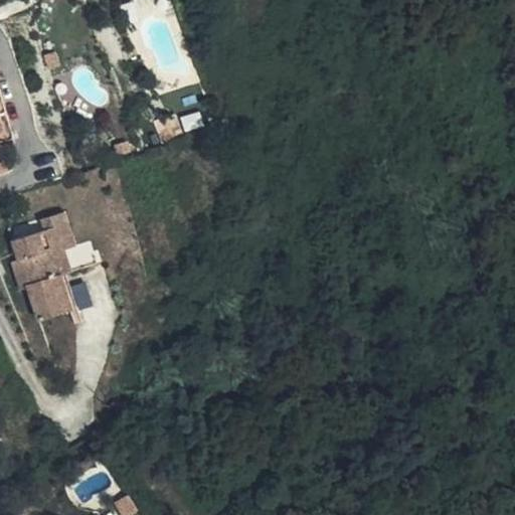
[(69,222),(66,214),(65,212),(41,220),(45,230),(57,226),(69,222)]
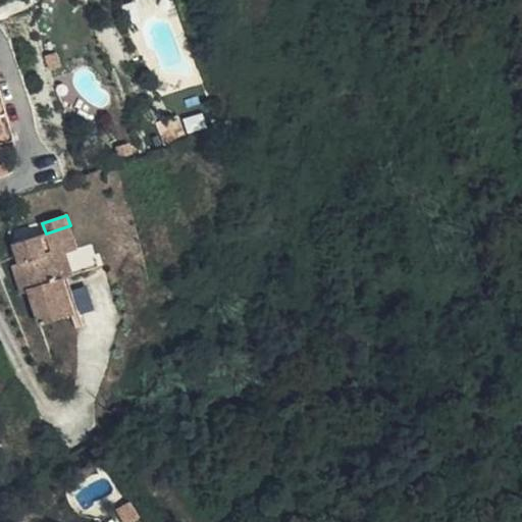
[(79,250),(70,225),(58,229),(65,254),(79,250)]
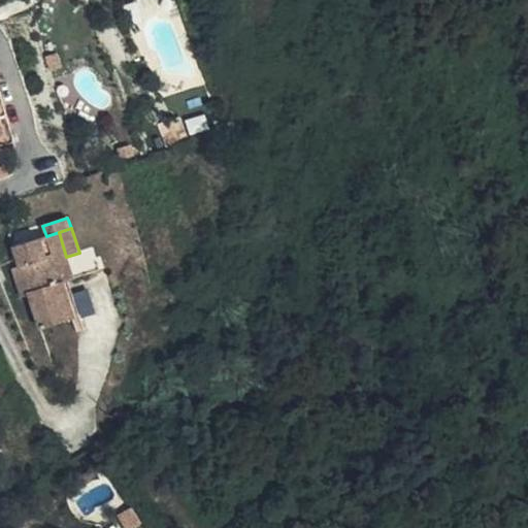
[(411,245),(409,229),(396,230),(398,248),(411,245)]
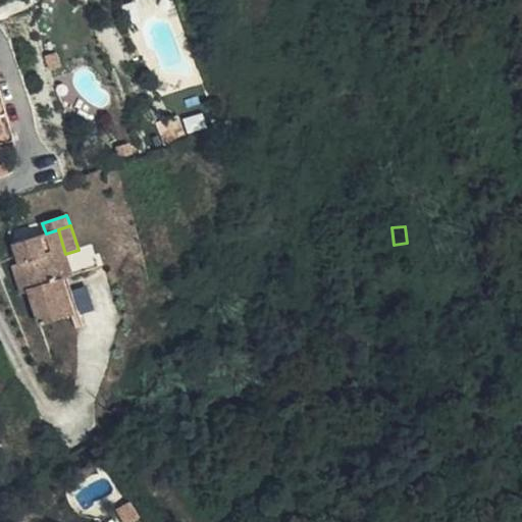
[(40,326),(69,316),(73,314),(62,280),(72,277),(65,254),(58,229),(46,233),(13,245),(19,264),(29,292),(40,326)]
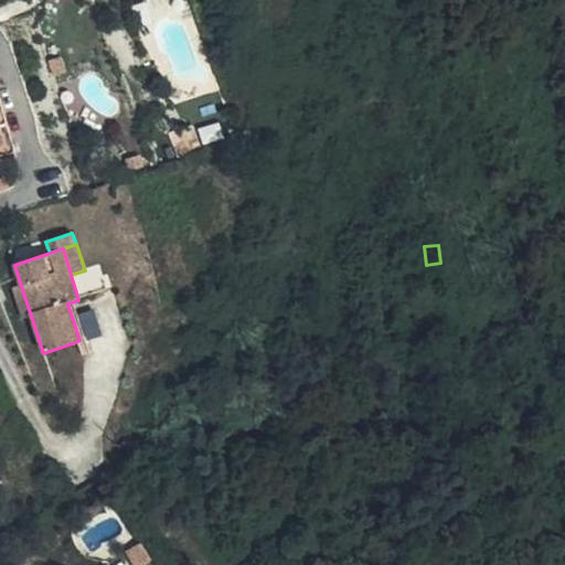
[(22,318),(31,316),(21,286),(12,289),(22,318)]
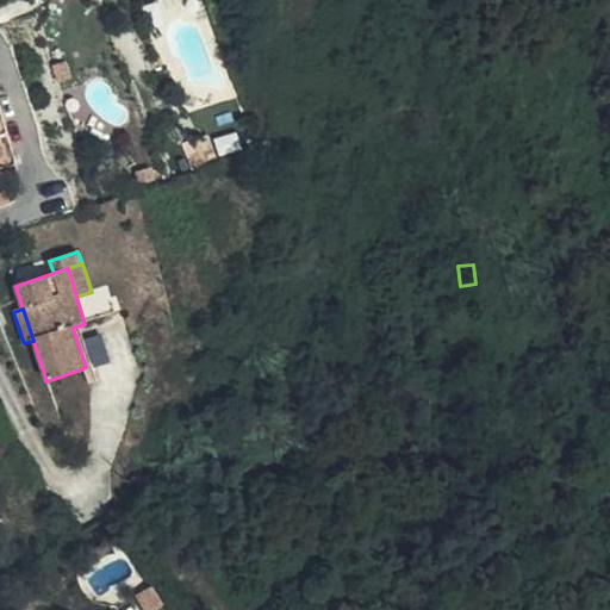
[(73,328),(86,367),(98,363),(85,324),(73,328)]
